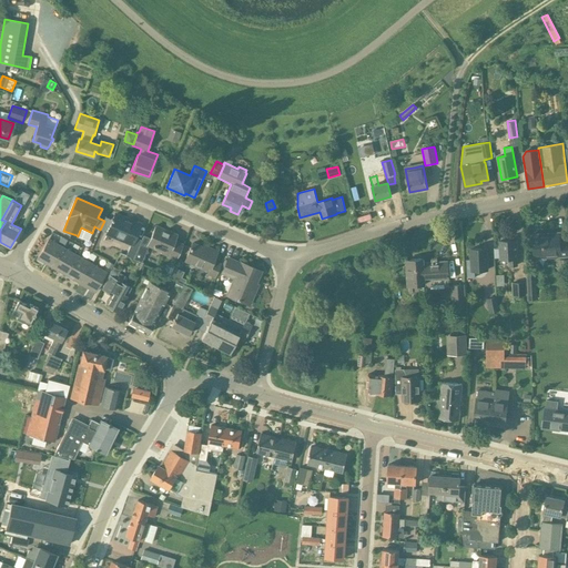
[(123,242),(131,245),(132,245),(135,237),(141,224),(132,221),(130,224),(123,221),(124,219),(114,215),(112,220),(105,216),(104,221),(100,230),(124,240),(123,242)]
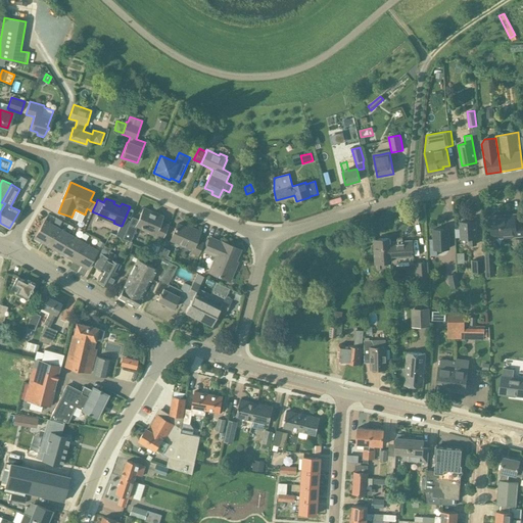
[(144,208),(137,223),(137,225),(138,225),(150,230),(149,233),(162,239),(169,225),(160,222),(162,217),(144,208)]
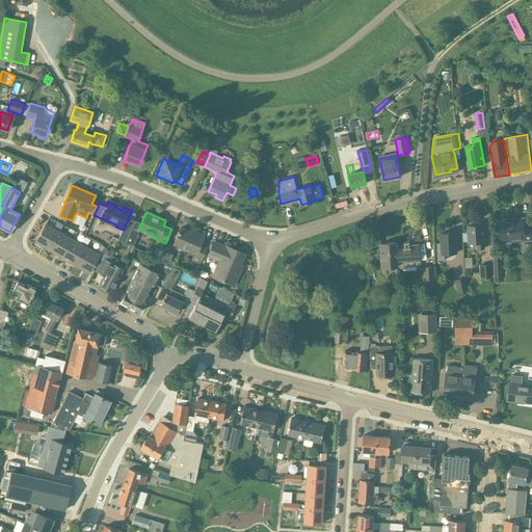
[(524,227),(524,217),(499,219),(500,242),(531,239),(531,225),(524,227)]
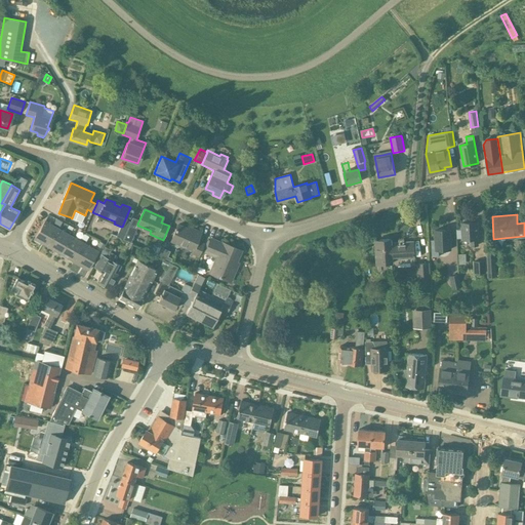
[(470,223),(468,218),(463,219),(462,223),(461,223),(461,229),(456,229),(456,239),(461,238),(461,239),(470,239),(470,245),(478,245),(477,221),(470,223)]
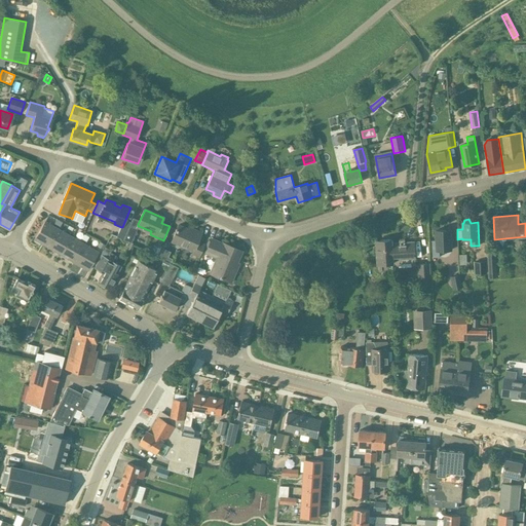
[(48,247),(59,229),(44,222),(35,238),(41,242),(41,243),(47,248),(48,247)]
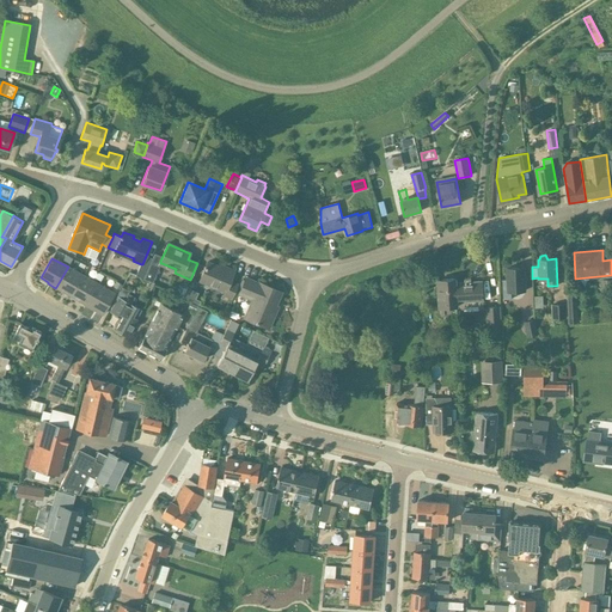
[(145,279),(144,280),(153,283),(157,273),(159,273),(158,270),(159,268),(158,267),(160,263),(160,261),(153,258),(150,267),(145,279)]
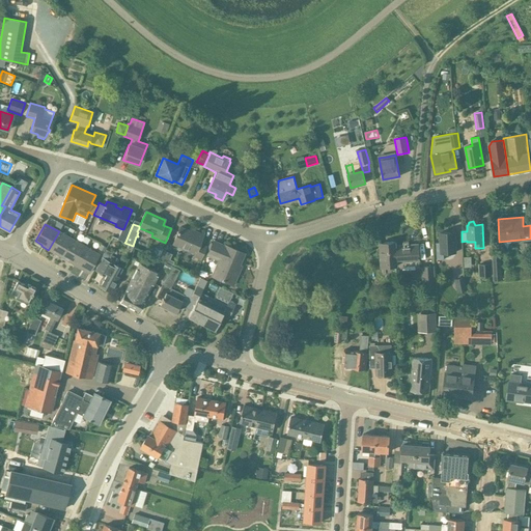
[(194,233),(179,227),(173,244),(196,253),(194,256),(201,259),(205,247),(199,245),(203,235),(195,232),(194,233)]
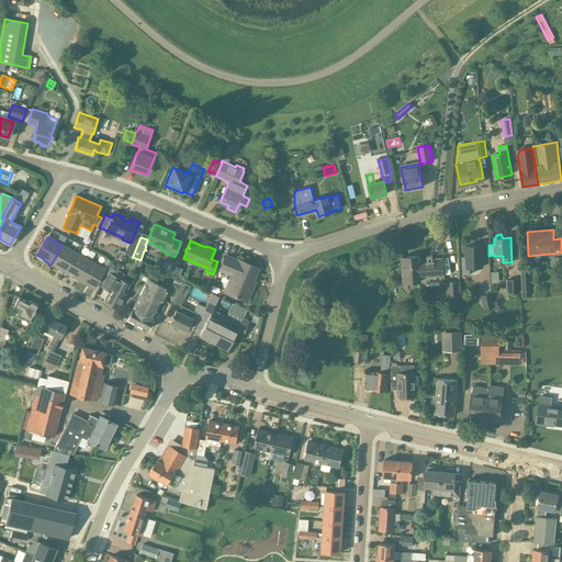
[(130,243),(125,253),(133,256),(137,245),(131,243),(130,243)]
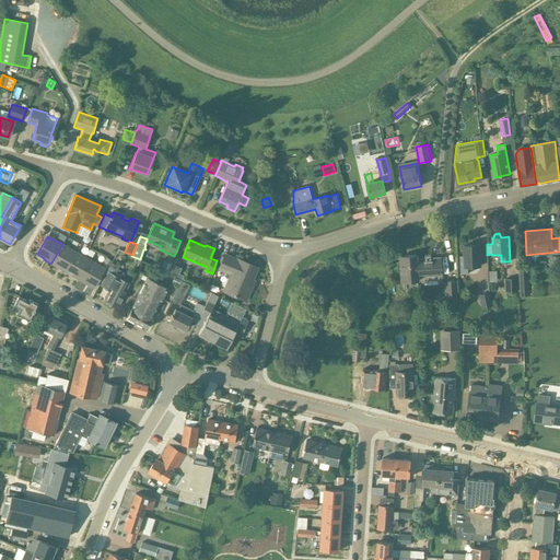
[(66,272),(66,270),(77,253),(62,244),(51,263),(58,267),(58,268),(66,272)]
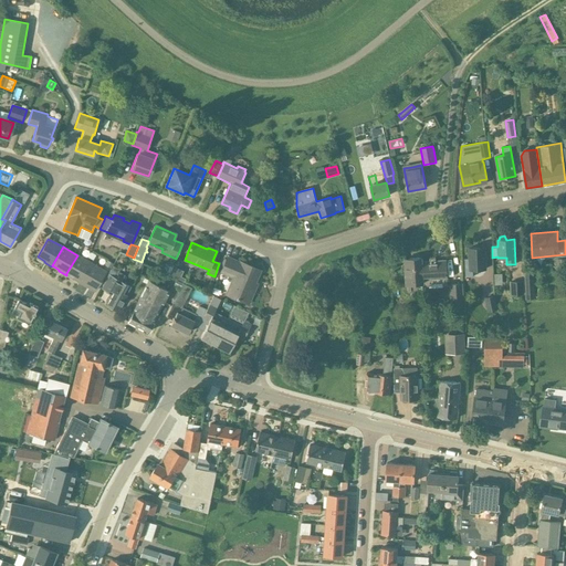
[(485,269),(485,248),(469,248),(469,259),(464,259),(465,278),(473,276),(473,270),(485,269)]
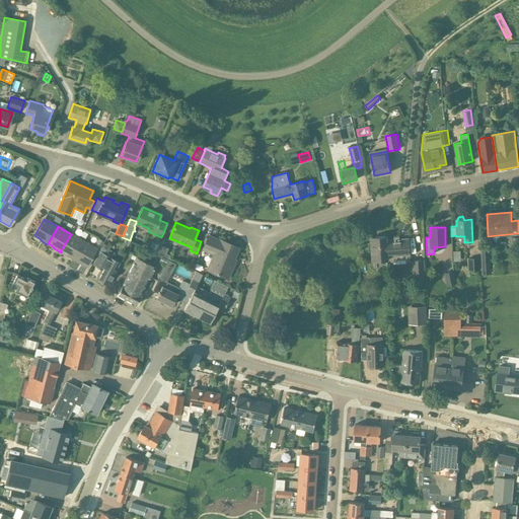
[(73,260),(74,258),(84,241),(71,234),(61,250),(67,254),(66,255),(73,260)]
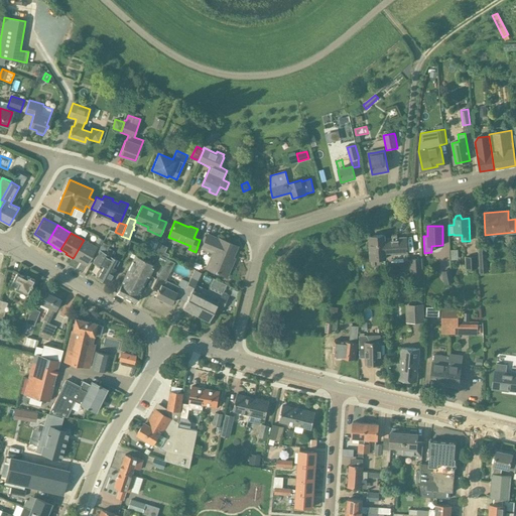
[(218,240),(207,235),(202,249),(210,252),(211,250),(217,252),(209,270),(227,277),(232,265),(230,264),(237,246),(219,239),(218,240)]
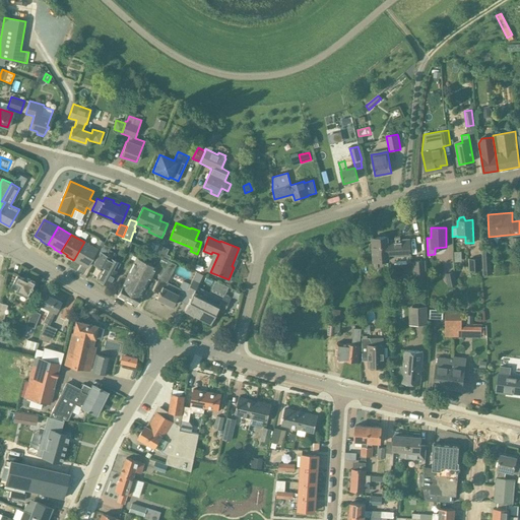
[(388,241),(388,238),(372,239),(373,262),(390,261),(389,257),(411,255),(410,240),(388,241)]
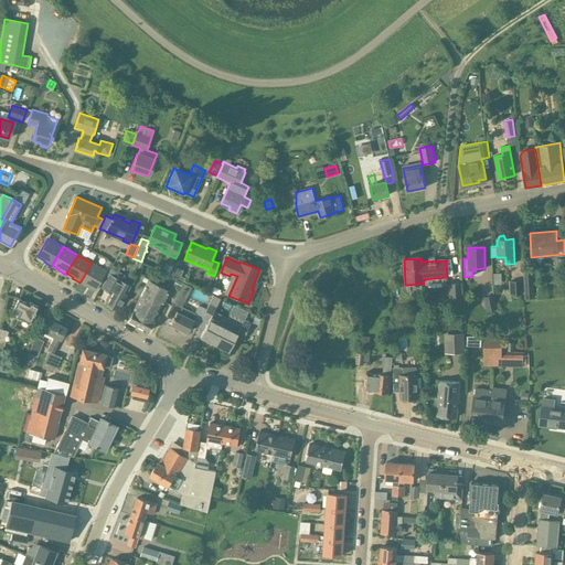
[(106,272),(92,263),(81,281),(87,285),(86,287),(94,291),(106,272)]
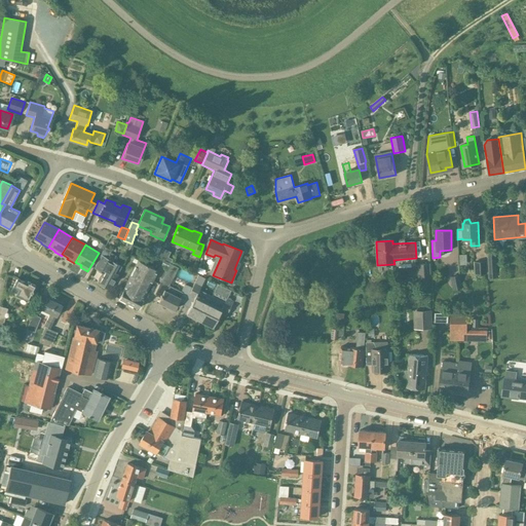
[(161,246),(156,256),(171,261),(172,259),(167,257),(170,252),(162,249),(163,248),(163,247),(161,246)]
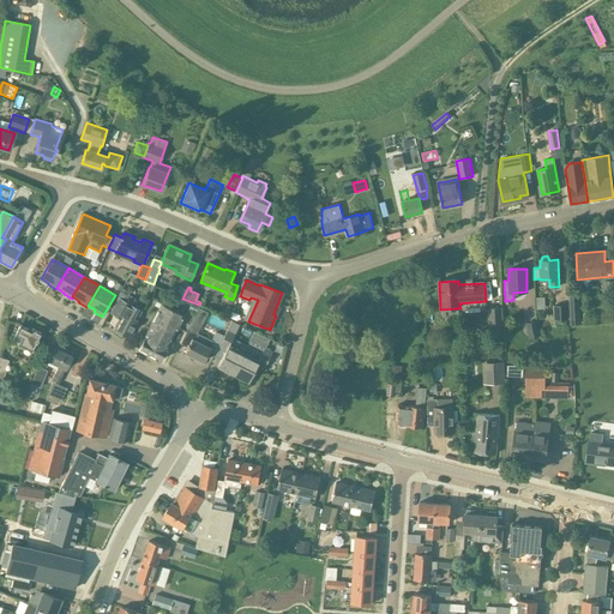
[(122,288),(112,309),(122,315),(114,331),(127,338),(137,321),(142,311),(138,308),(124,301),(130,292),(128,292),(122,288)]
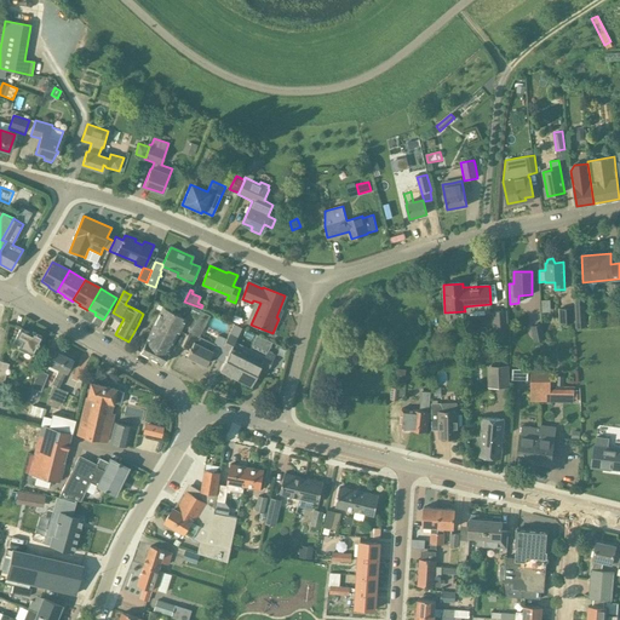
[(585,297),(574,297),(577,328),(586,327),(585,297)]
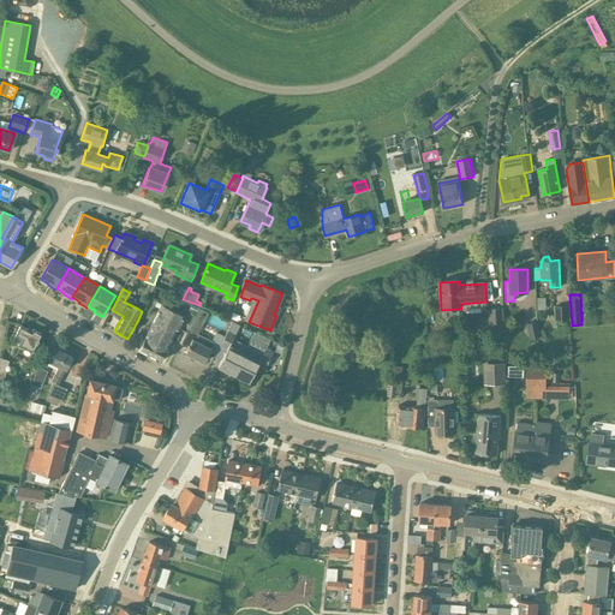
[(162,362),(184,317),(161,305),(139,350),(162,362)]
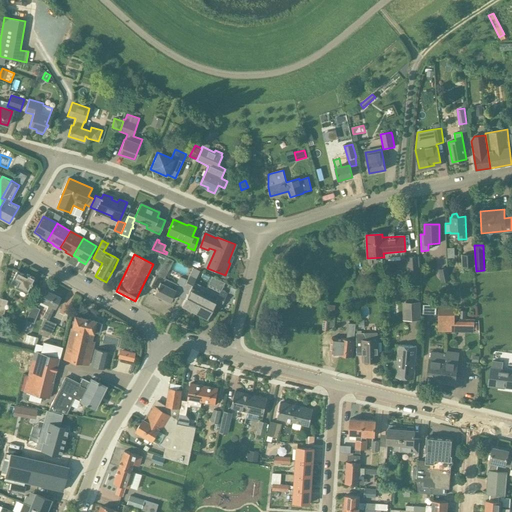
[(474,266),(474,254),(462,254),(462,266),(474,266)]
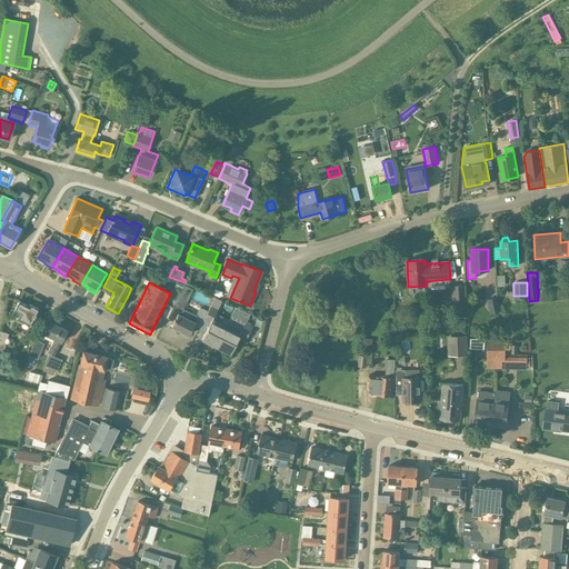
[(467,301),(466,285),(451,286),(453,302),(467,301)]
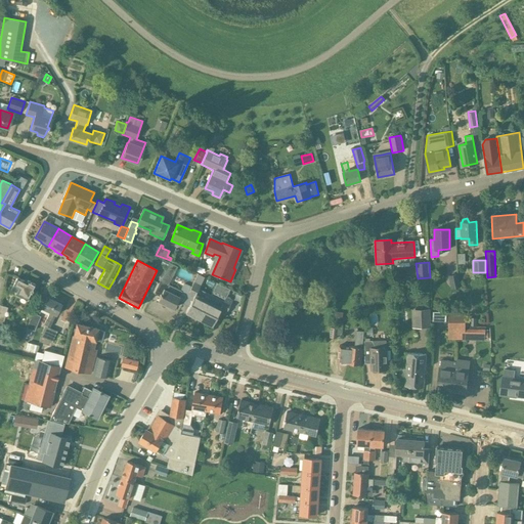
[(161,280),(154,294),(160,297),(158,302),(173,309),(176,301),(183,304),(184,300),(186,297),(187,294),(169,285),(178,266),(170,263),(161,280)]
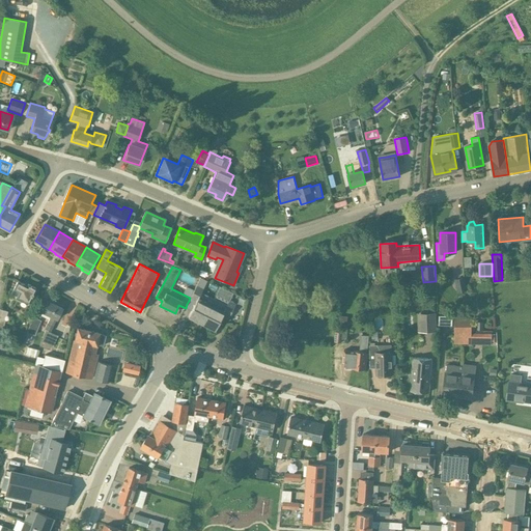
[(468,290),(465,277),(454,279),(457,292),(468,290)]
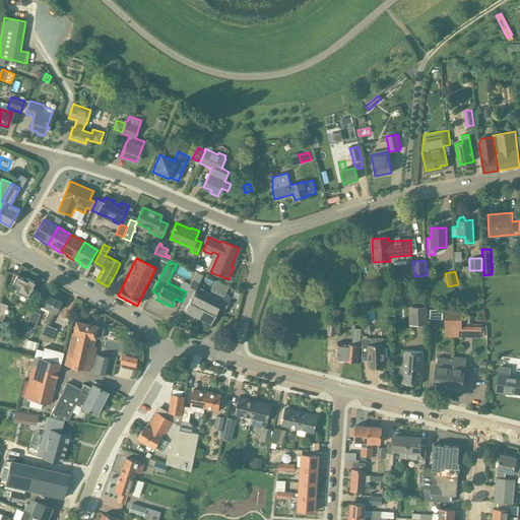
[(196,272),(193,278),(199,281),(202,275),(196,272)]
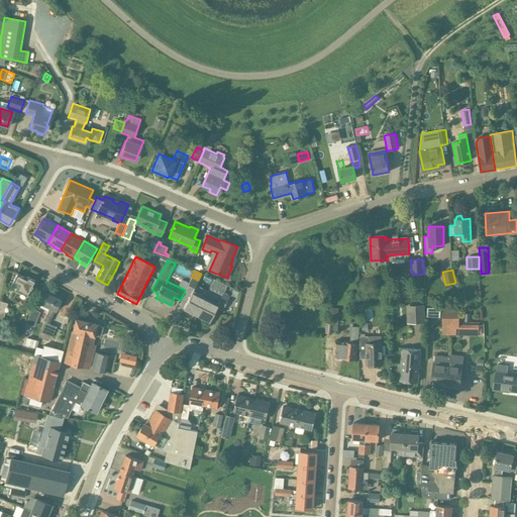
[(26,279),(17,274),(11,287),(16,289),(14,292),(19,294),(27,297),(35,281),(27,277),(26,279)]
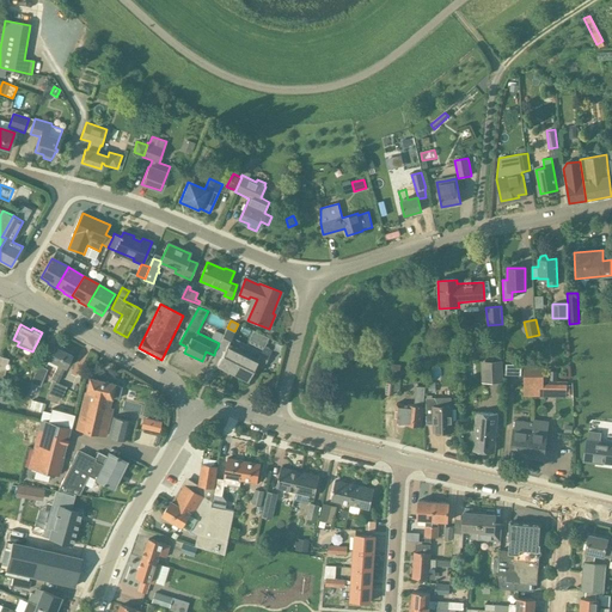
[(232,373),(243,353),(228,346),(234,331),(227,328),(219,343),(218,347),(225,350),(216,367),(218,367),(218,366),(232,373)]
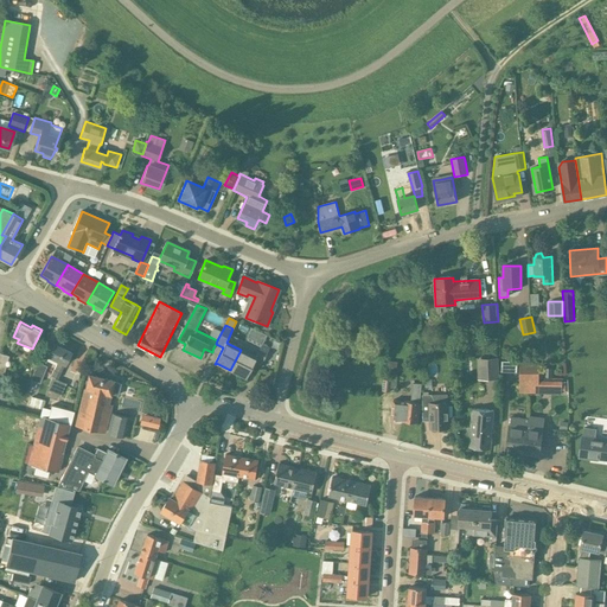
[(250,327),(248,334),(263,343),(267,336),(266,334),(253,328),(250,327)]
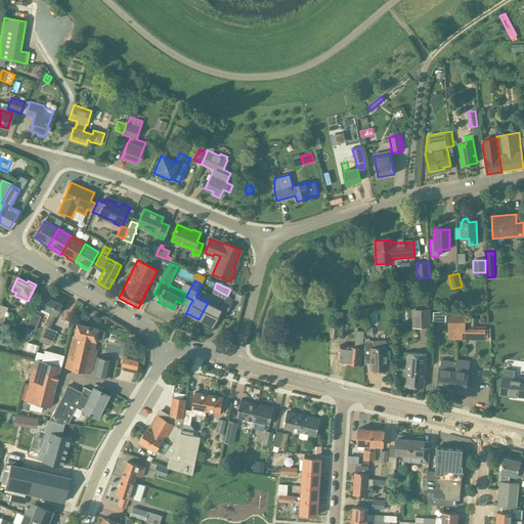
[(211,295),(208,302),(199,319),(211,325),(211,326),(212,328),(219,312),(225,315),(232,300),(226,297),(223,301),(211,295)]
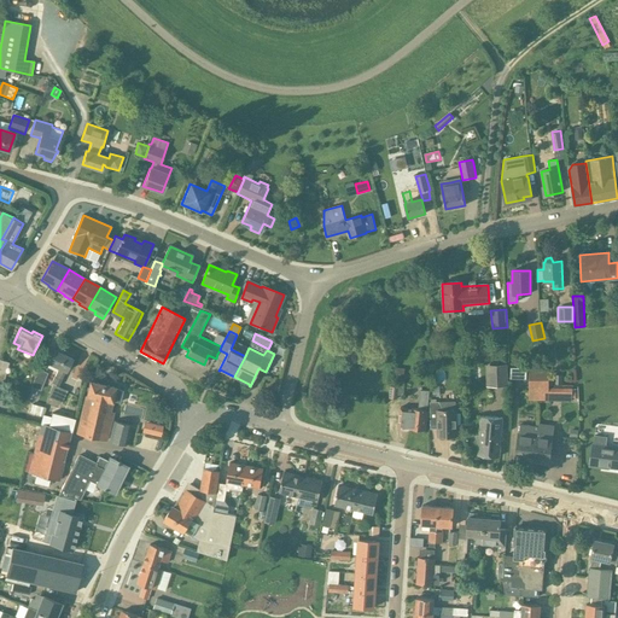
[(54,351),(48,363),(58,368),(52,383),(59,386),(73,359),(63,355),(63,353),(58,350),(57,351),(54,351)]
